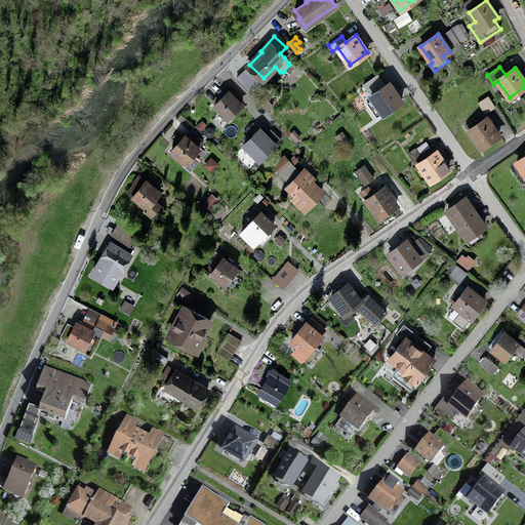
[(389,84),(371,96),(384,113),(401,101),(389,84)]
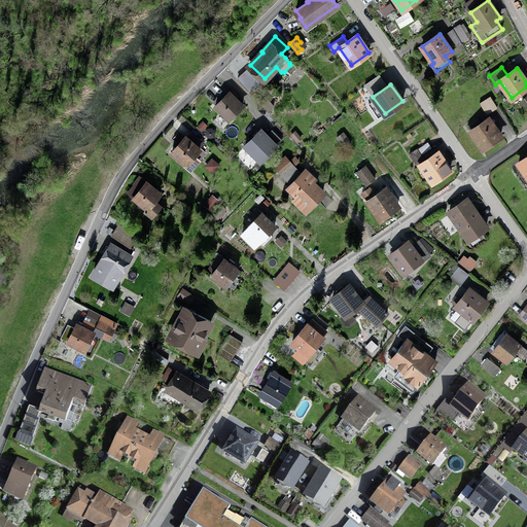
[(242,105),(230,92),(215,106),(229,118),(242,105)]
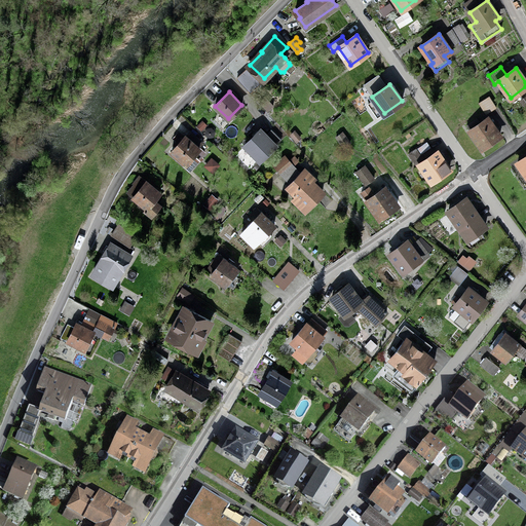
[(489,96),(479,103),(485,112),(495,106),(489,96)]
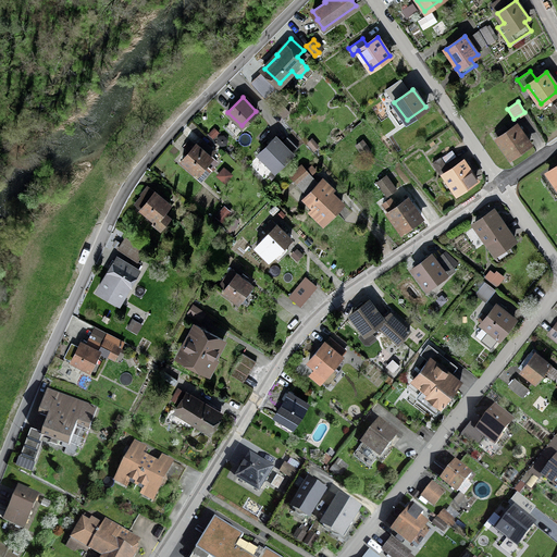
[(288,112),(282,107),(277,111),(283,118),(288,112)]
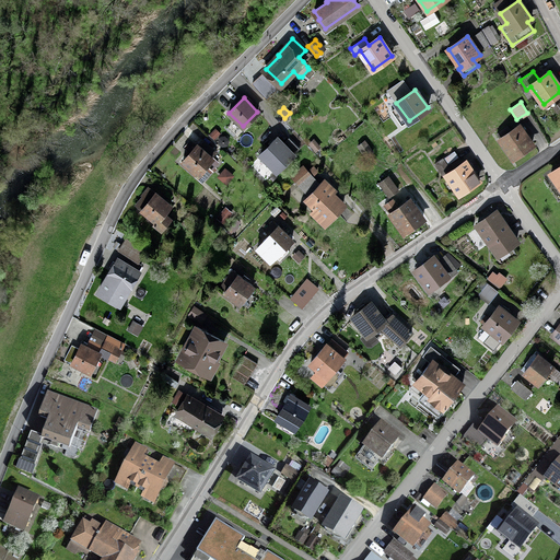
[(501,139),(500,140),(513,158),(533,144),(520,126),(512,131),(509,126),(498,133),(501,139)]
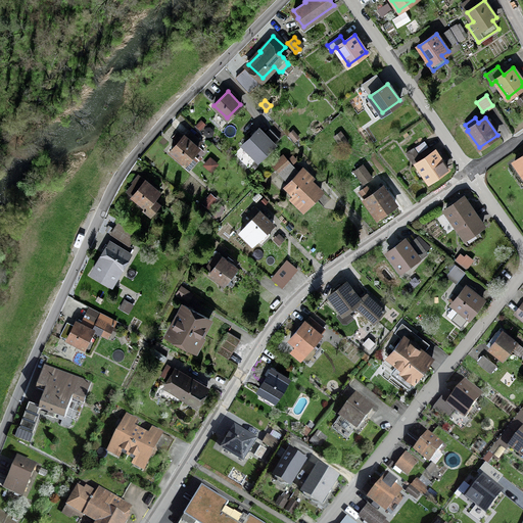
[(274,144),(259,129),(243,144),(258,159),(274,144)]
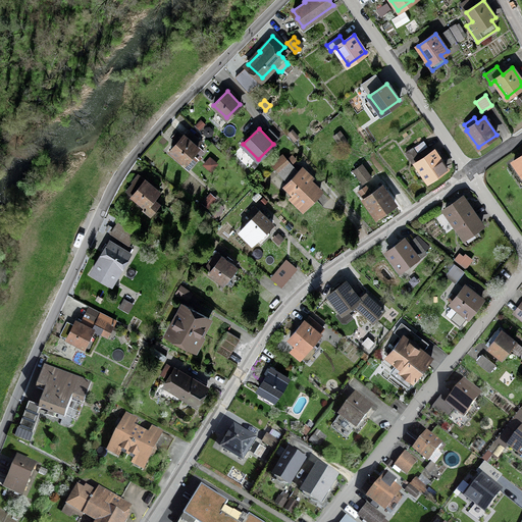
[(185,135),(184,135),(170,150),(190,166),(197,158),(192,154),(198,147),(194,144),(198,139),(189,131),(185,135)]
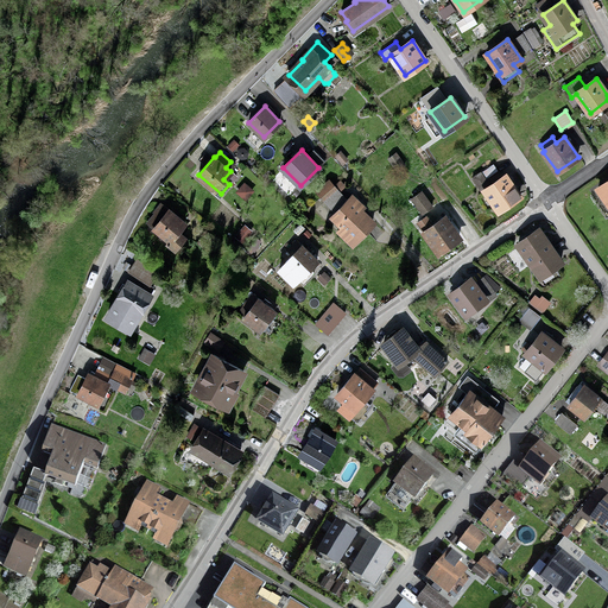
[(397,152),(388,158),(397,170),(405,165),(397,152)]
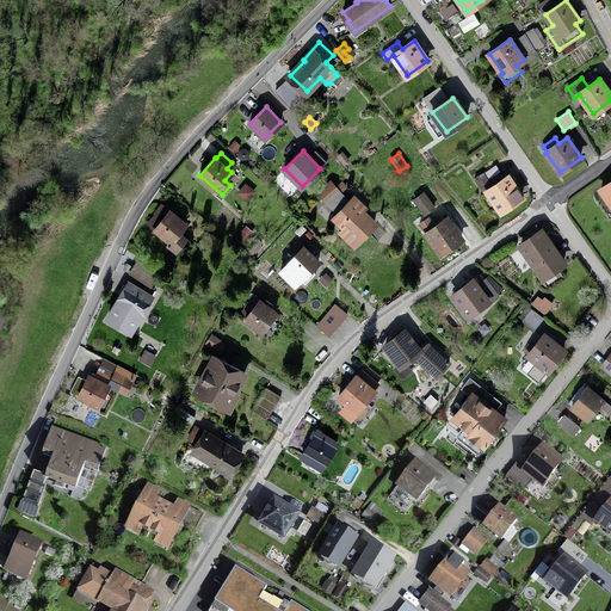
[(497,165),(485,173),(488,179),(500,171),(497,165)]
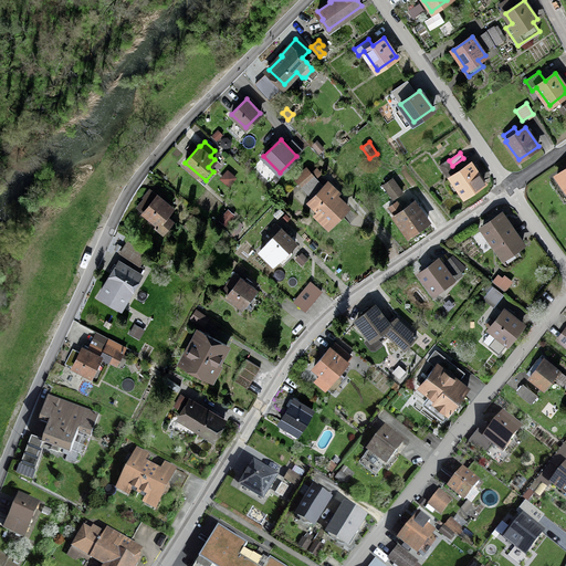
[(471,164),(451,177),(464,196),(484,182),(471,164)]
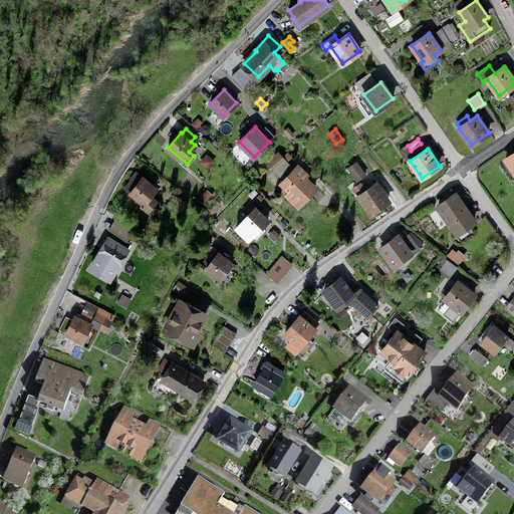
[(268,162),(272,166),(282,157),(278,153),(268,162)]
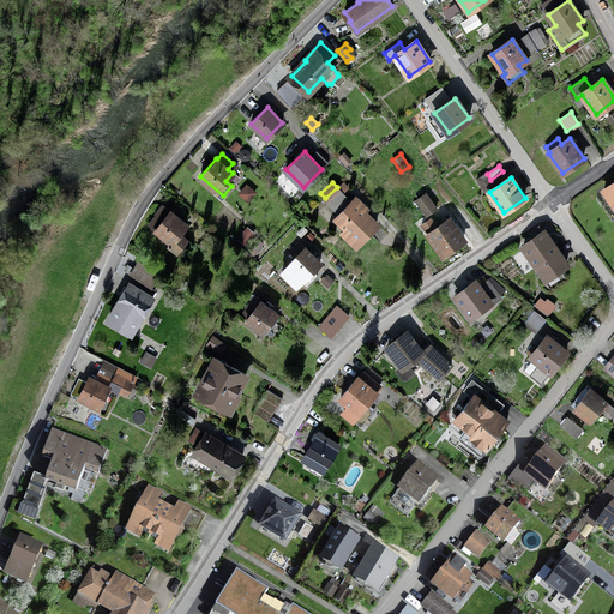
[(341,193),(337,187),(325,198),(329,203),(341,193)]
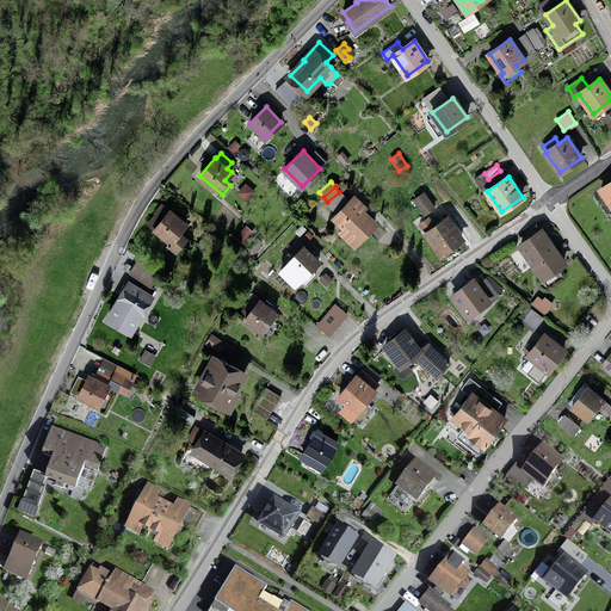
[(424,192),(414,199),(425,215),(443,202),(436,193),(429,198),(424,192)]
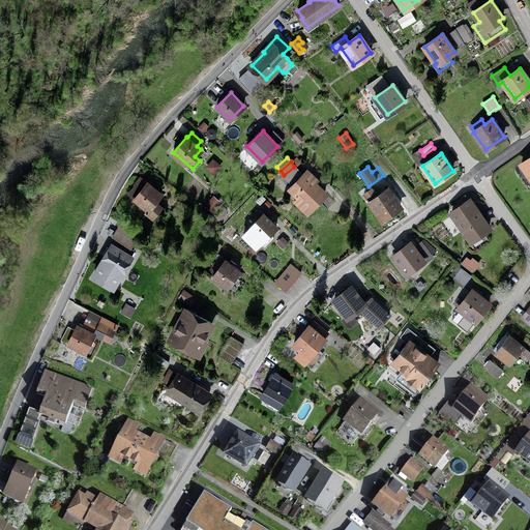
[(304,173),(290,188),(303,201),(308,196),(317,203),(325,194),(317,186),(318,186),(304,173)]
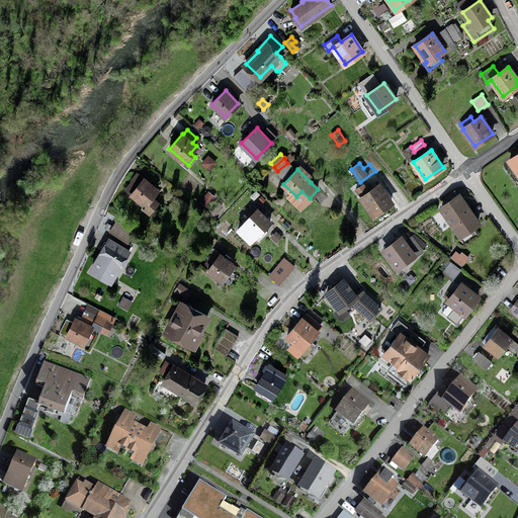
[(157,189),(139,173),(132,181),(133,182),(126,190),(144,204),(143,206),(149,211),(157,201),(151,196),(157,189)]
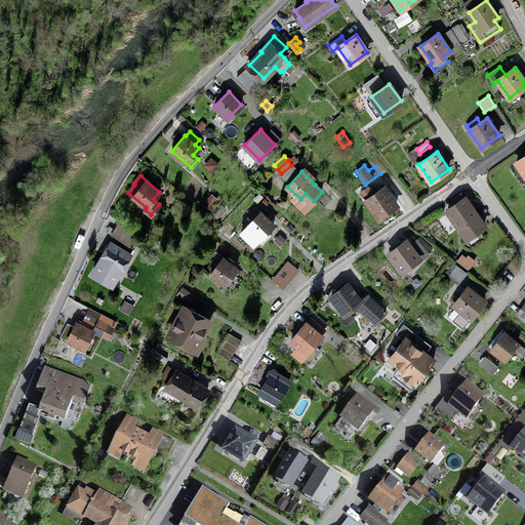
[(368,187),(361,192),(378,217),(397,205),(385,188),(374,195),(368,187)]
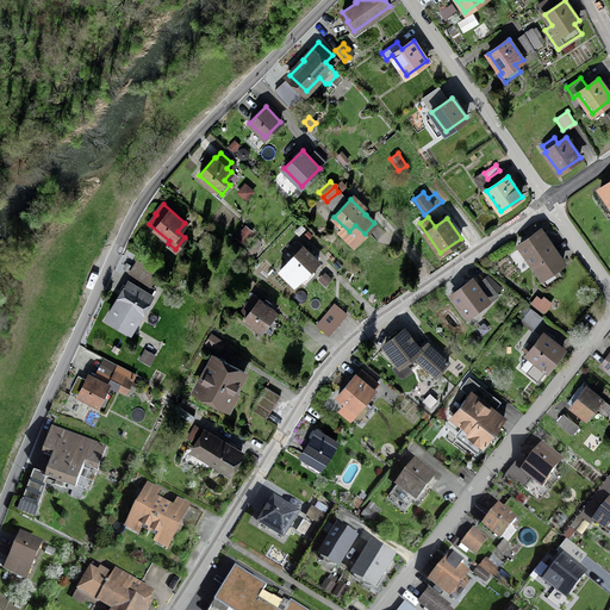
[(217,238),(207,230),(203,236),(204,237),(198,243),(211,255),(217,248),(212,244),(217,238)]
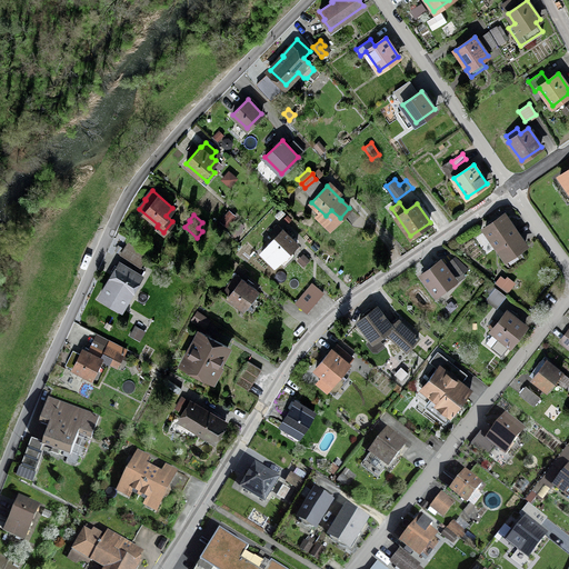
[(525,245),(505,215),(485,228),(506,258),(525,245)]
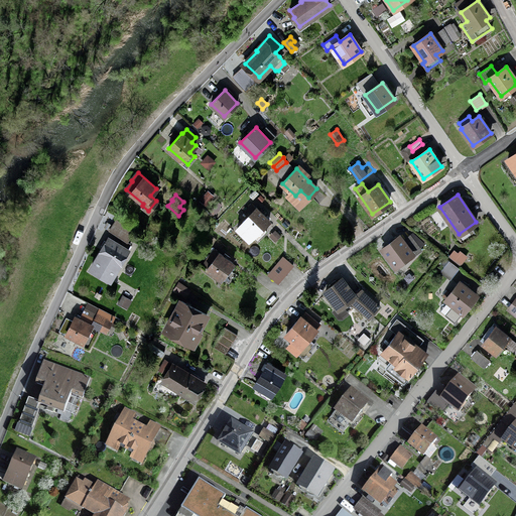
[(256,208),(251,204),(244,212),(248,216),(243,222),(244,223),(237,229),(248,239),(254,233),(255,235),(269,221),(256,208)]
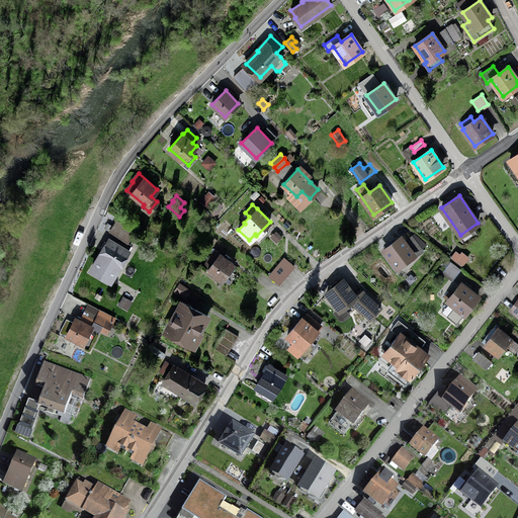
[(136,229),(116,219),(109,231),(130,241),(136,229)]
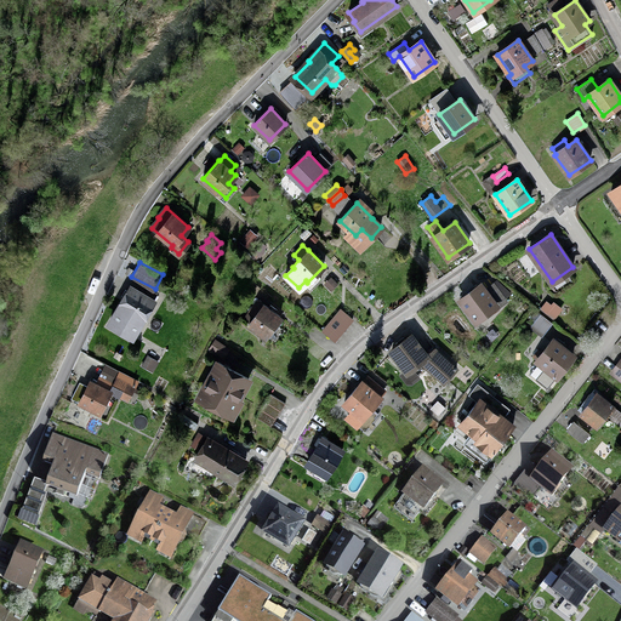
[(482,284),(461,301),(476,320),(506,298),(494,283),(485,289),(482,284)]
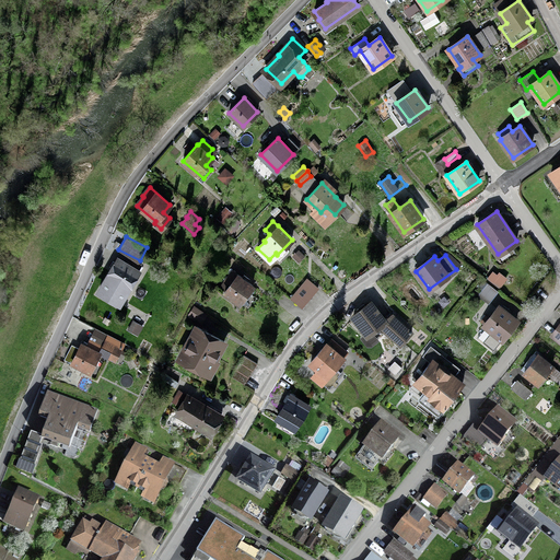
[(130,267),(118,260),(100,291),(119,303),(138,272),(137,271),(141,265),(133,260),(130,267)]
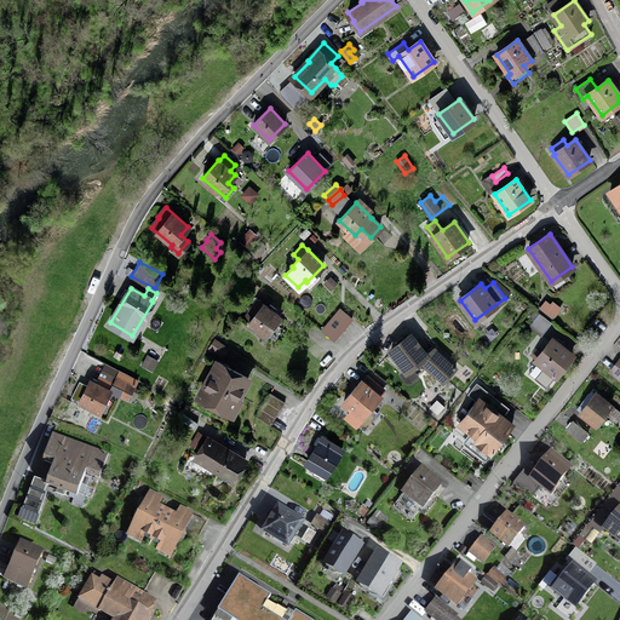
[(280,316),(263,304),(257,299),(248,311),(254,316),(248,323),(265,336),(280,316)]
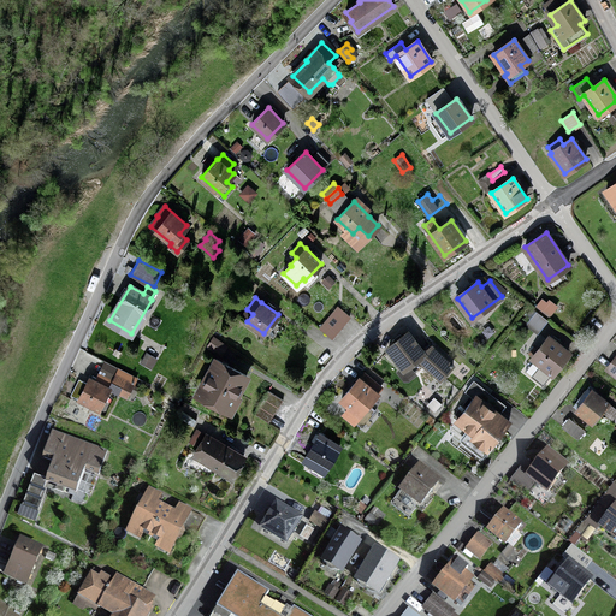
[(543,298),(537,307),(550,317),(557,306),(550,301),(548,303),(543,298)]
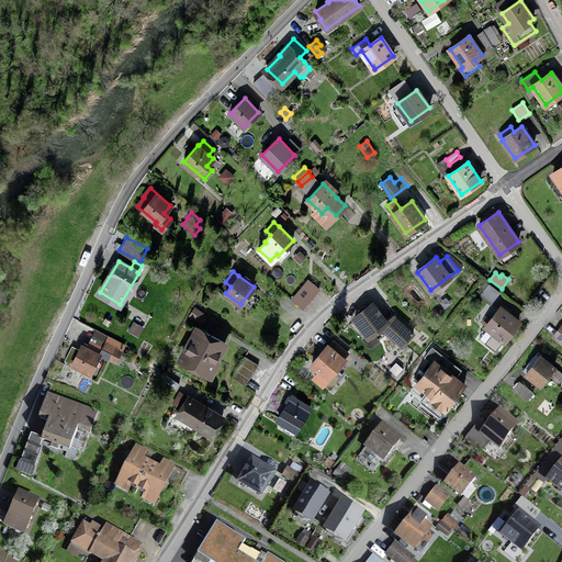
[(319,289),(307,280),(292,299),(304,307),(319,289)]
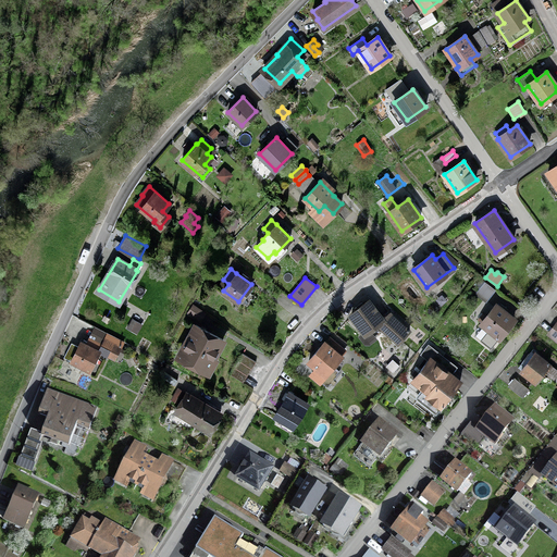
[(494,288),(481,279),(477,285),(480,288),(477,293),(485,299),(494,288)]
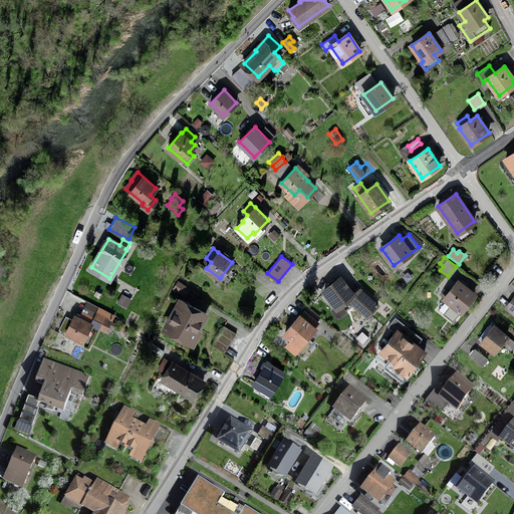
[(336,307),(348,297),(368,316),(377,306),(359,289),(353,294),(340,278),(324,291),(336,307)]
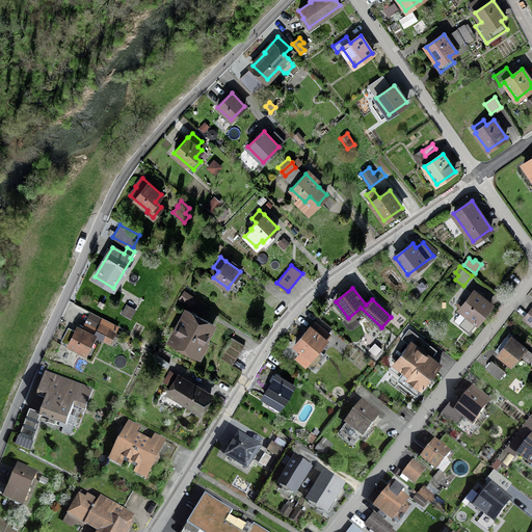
[(195,298),(184,291),(180,298),(190,306),(195,298)]
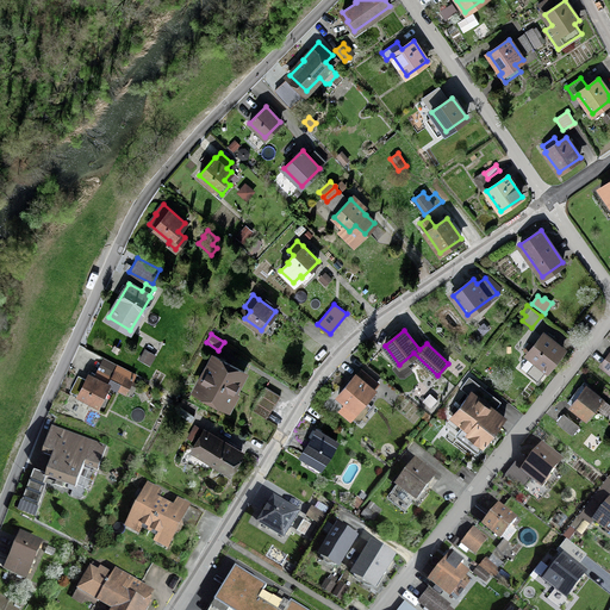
[(562,349),(543,334),(528,354),(547,369),(562,349)]
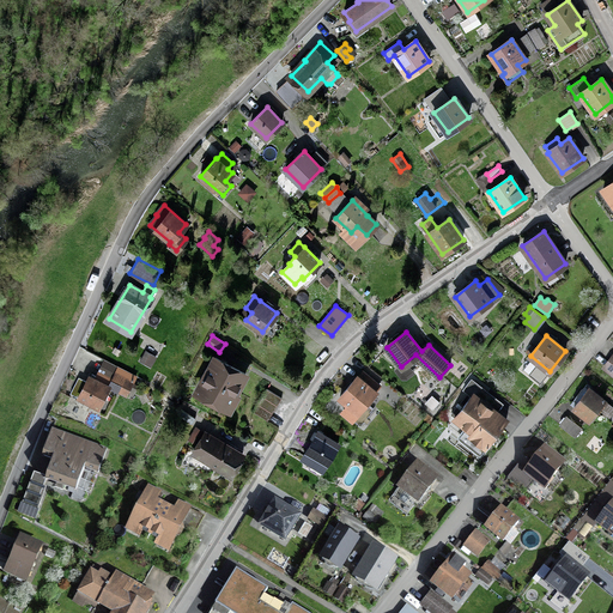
[(246,374),(216,357),(198,390),(225,406),(232,392),(236,394),(246,374)]
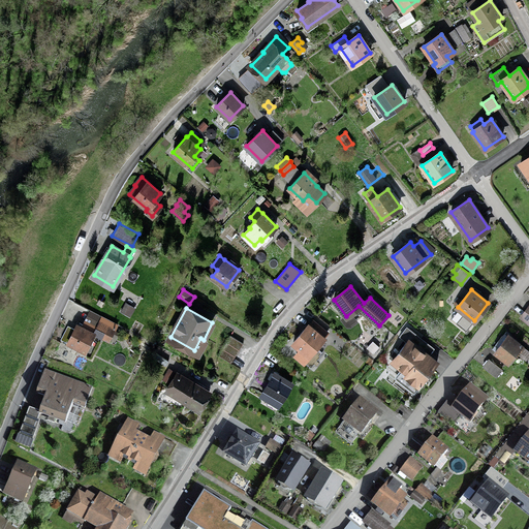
[(84,329),(76,324),(74,329),(68,325),(61,339),(68,343),(68,342),(85,350),(94,334),(109,341),(118,324),(102,316),(97,328),(87,322),(84,329)]
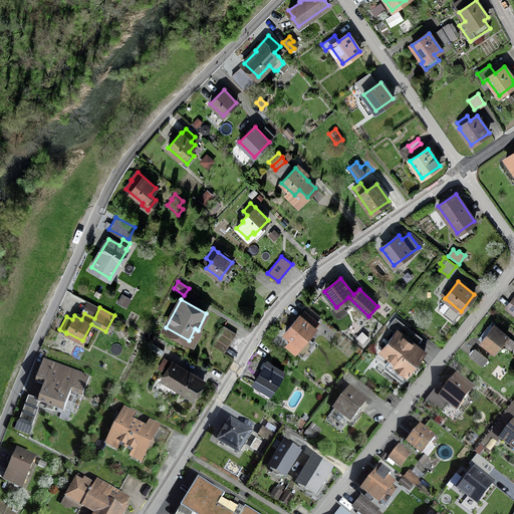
[(318,323),(304,311),(300,317),(299,316),(285,332),(301,346),(315,329),(314,328),(318,323)]
